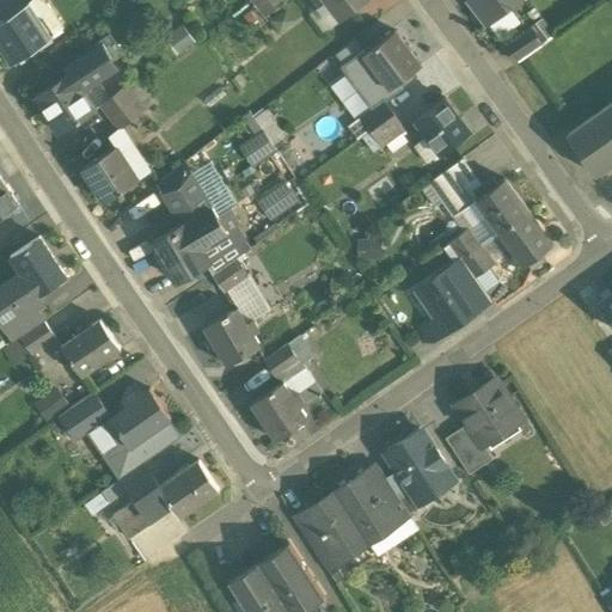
[(48,38),(63,29),(47,2),(41,0),(31,0),(28,6),(48,38)]
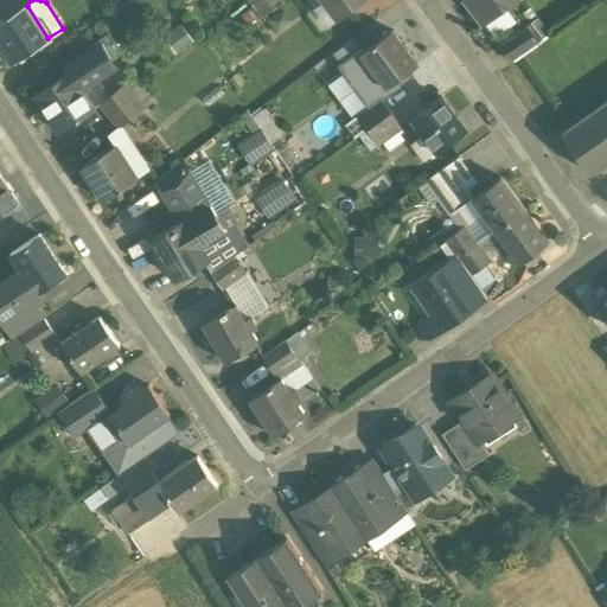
[(257,0),(251,5),(250,6),(261,19),(282,2),(280,0),(257,0)]
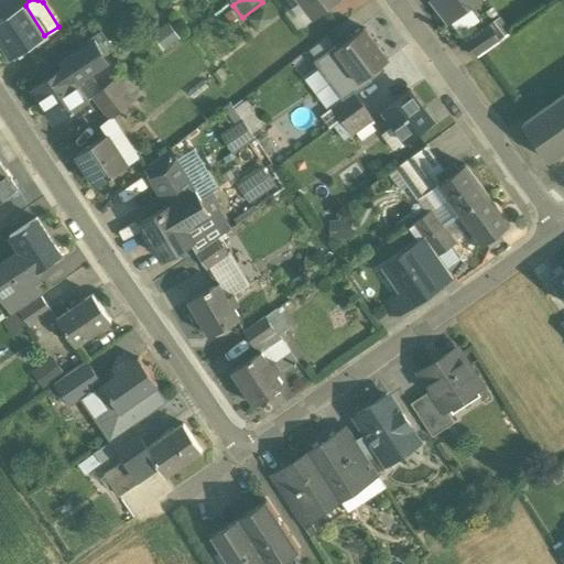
[(297,0),(300,2),(293,8),(305,23),(312,18),(313,20),(338,0),(297,0)]
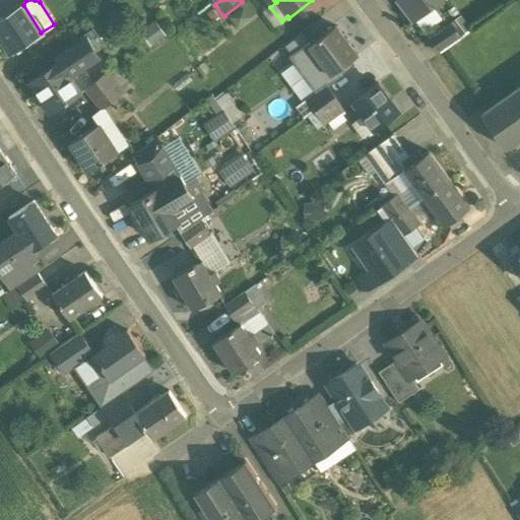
[(396,0),(412,20),(440,0),(396,0)]
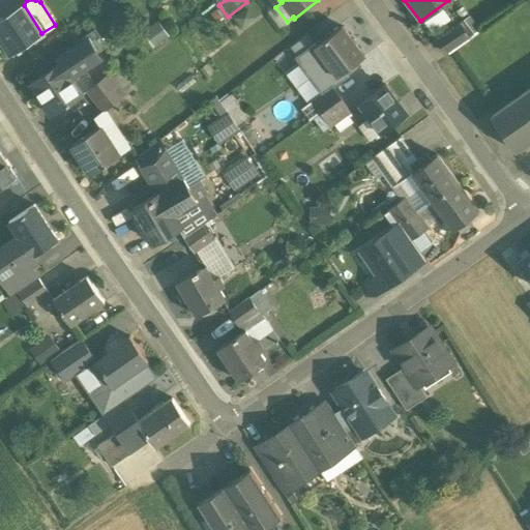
[(24,5),(0,19),(0,36),(11,53),(41,33),(24,5)]
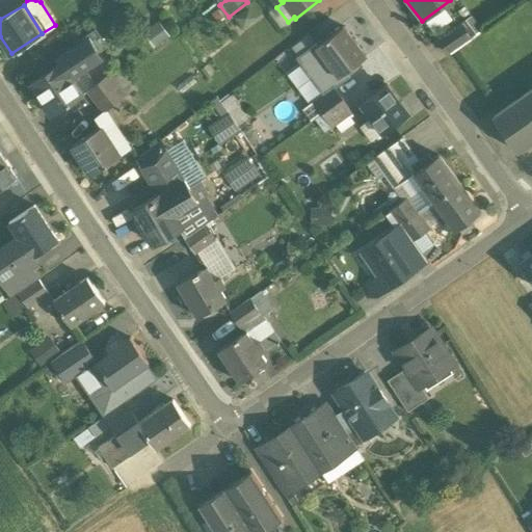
[(460,25),(440,40),(449,53),(470,38),(460,25)]
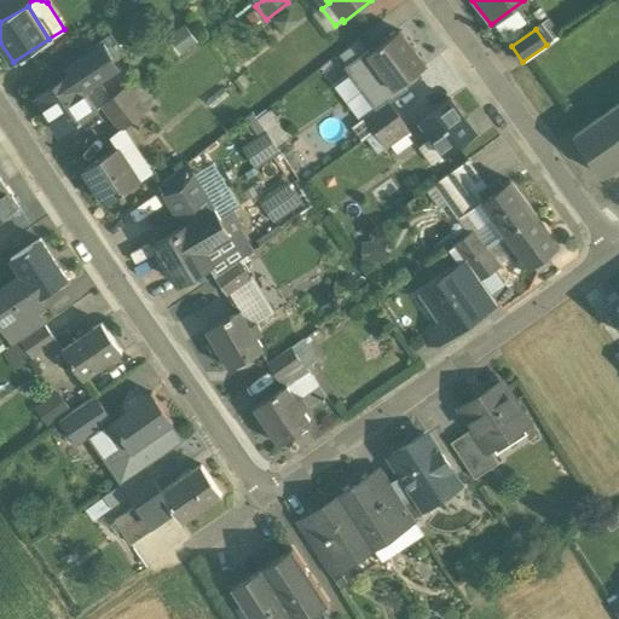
[(399,32),(368,55),(394,90),(403,84),(424,67),(399,32)]
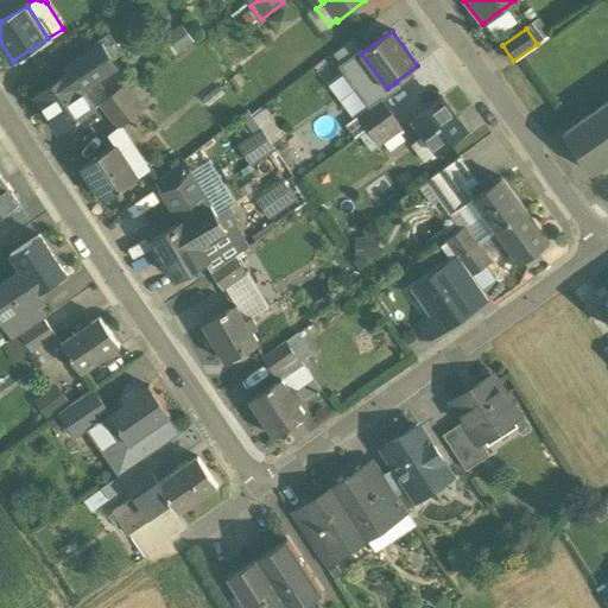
[(353,40),(333,55),(341,65),(360,51),(361,51),(353,40)]
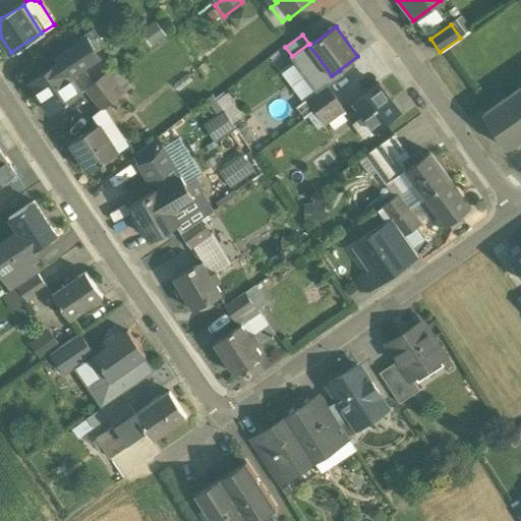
[(80,41),(54,57),(58,62),(60,61),(69,74),(93,60),(80,41)]
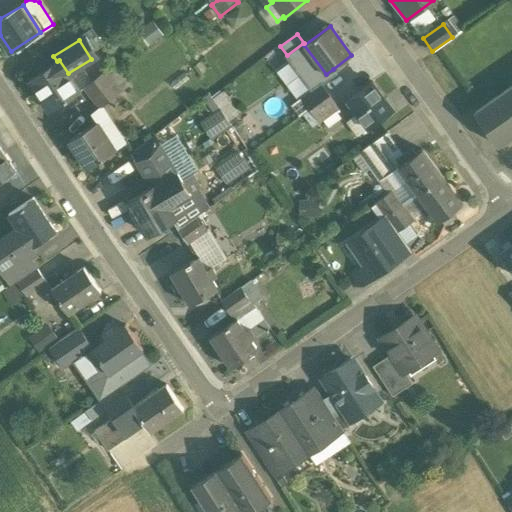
[(322,86),(337,75),(333,69),(326,74),(304,45),(303,43),(287,55),(285,57),(311,92),(321,84),(322,86)]
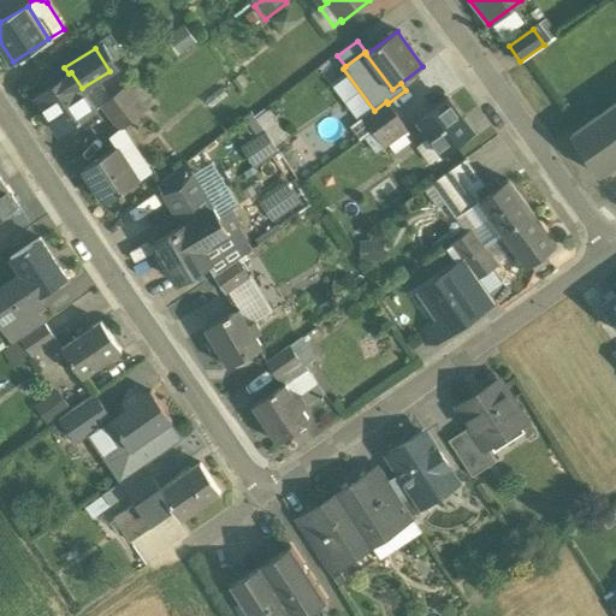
[(69,73),(36,96),(60,134),(96,110),(82,88),(71,72),(69,73)]
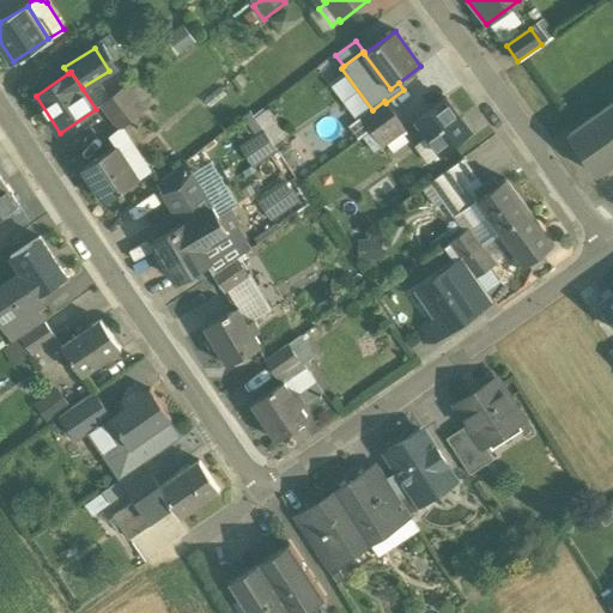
[(134,78),(125,86),(134,98),(144,91),(134,78)]
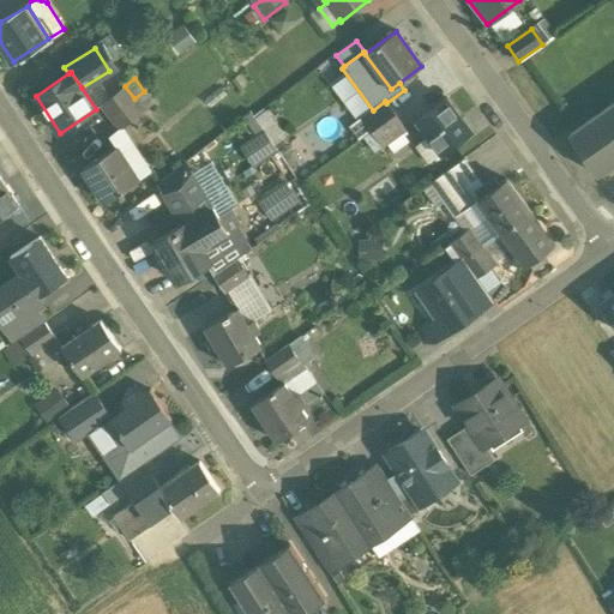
[(125,86),(101,104),(110,118),(134,98),(125,86)]
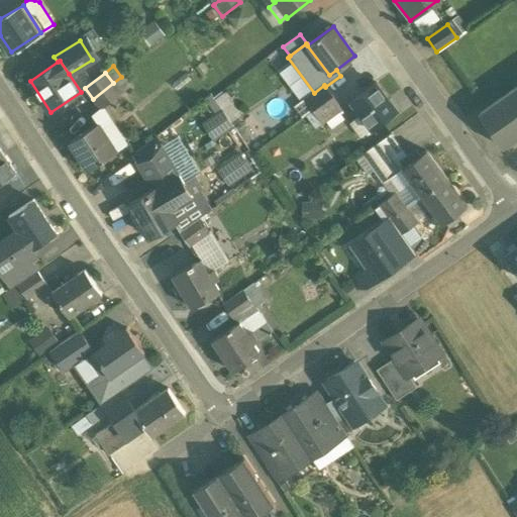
[(121,77),(113,83),(121,93),(129,87),(121,77)]
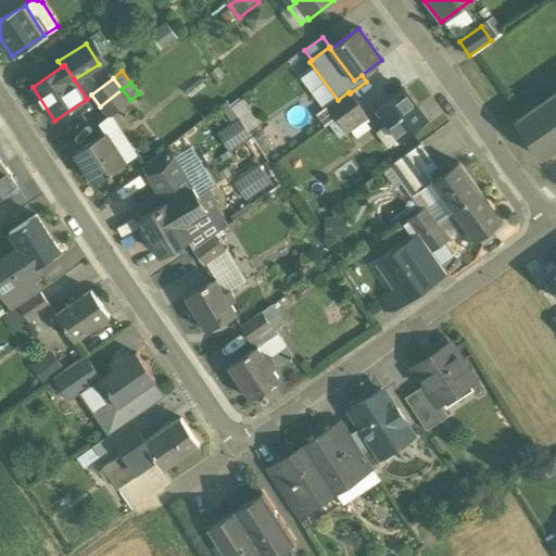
[(122,89),(100,106),(109,117),(130,100),(122,89)]
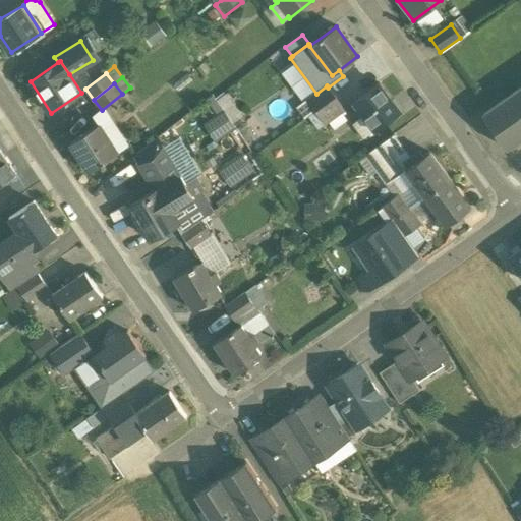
[(378,83),(353,103),(375,132),(400,113),(378,83)]
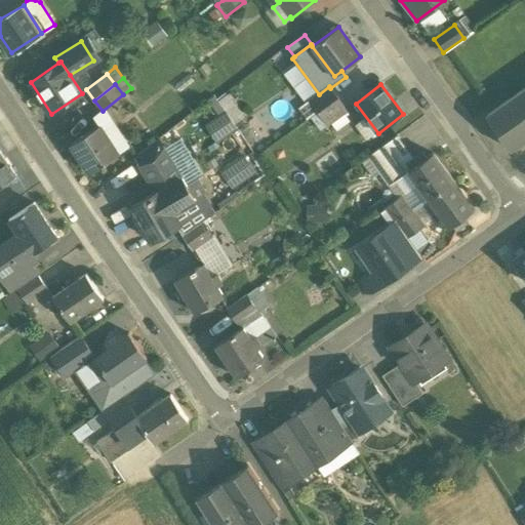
[(319,94),(309,102),(317,113),(337,97),(330,88),(329,86),(319,94)]
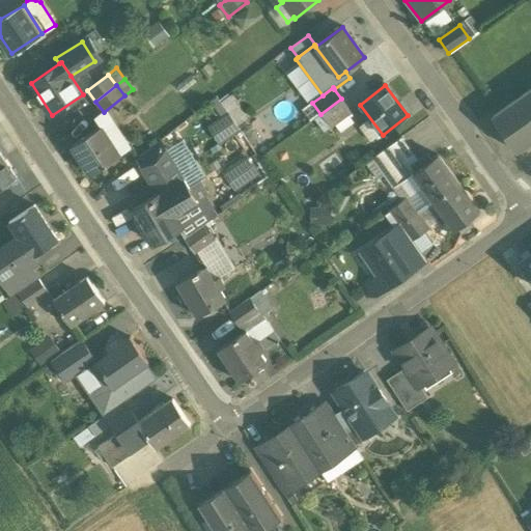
[(530,89),(492,117),(514,149),(530,138),(530,89)]
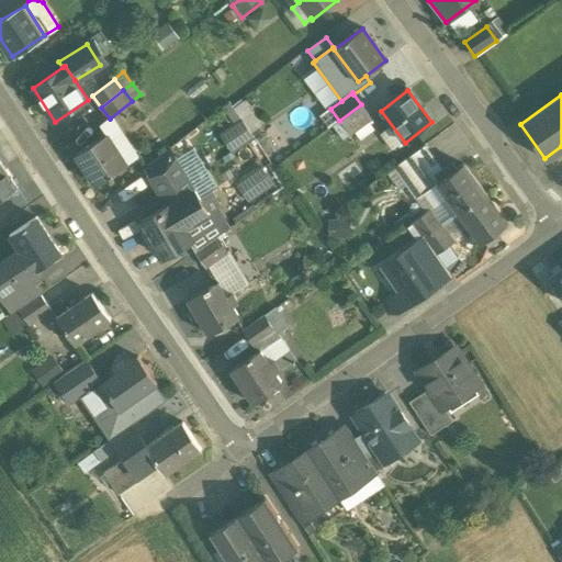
[(234,149),(265,131),(249,102),(236,110),(244,123),(225,134),(234,149)]
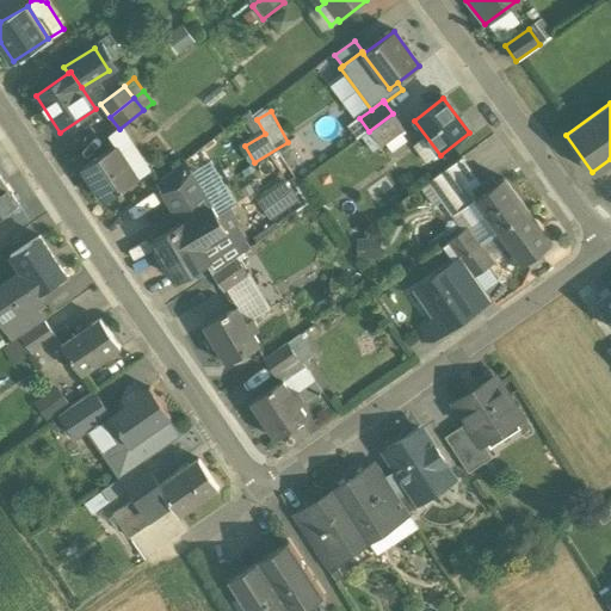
[(393,113),(369,131),(380,146),(403,128),(393,113)]
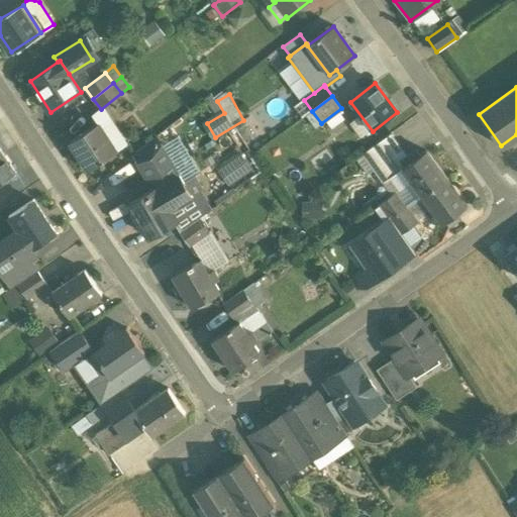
[(98,123),(70,141),(89,170),(116,151),(98,123)]
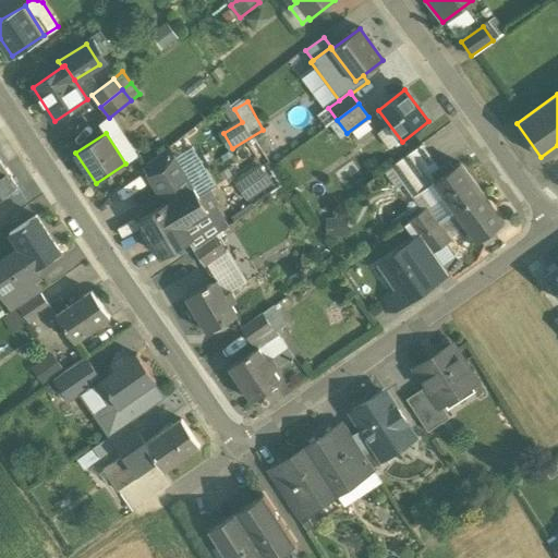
[(422,145),(391,167),(413,197),(434,182),(438,179),(433,173),(440,168),(422,145)]
